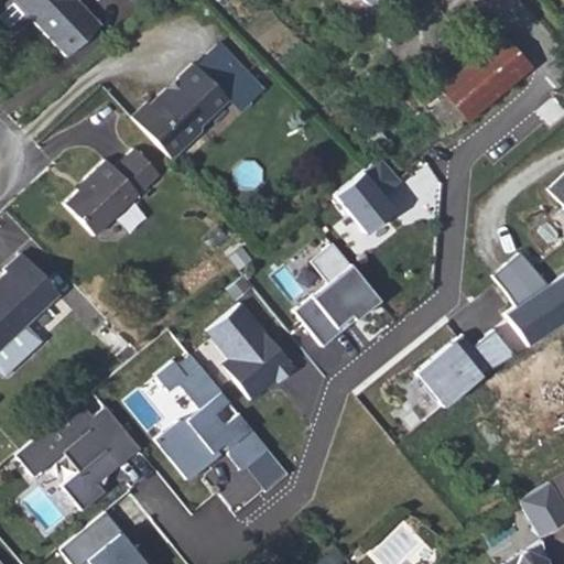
[(7,0),(0,6),(0,22),(9,31),(25,15),(29,13),(35,21),(32,23),(63,56),(97,24),(75,0),(7,0)]
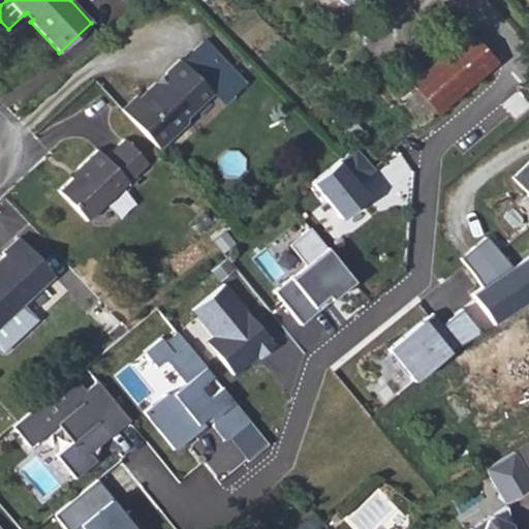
[(492,63),(491,62),(469,36),(410,85),(433,113),(492,63)]
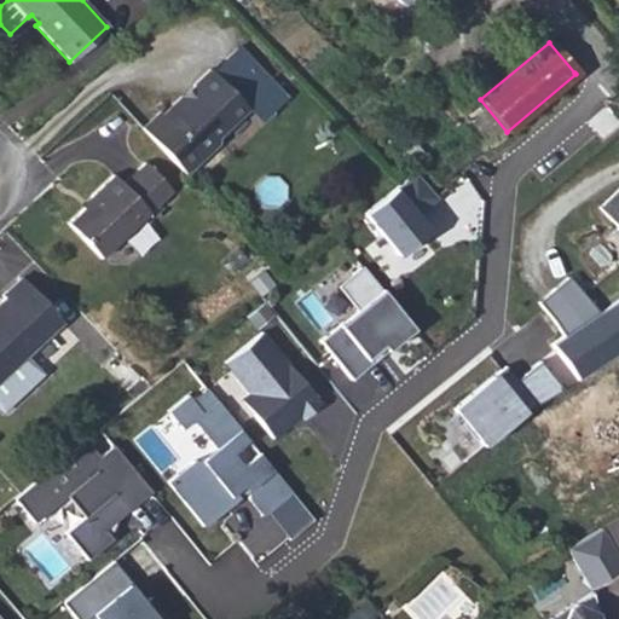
[(157,110),(140,126),(184,173),(217,143),(213,139),(249,108),(261,121),(291,96),(242,44),(190,86),(194,90),(183,100),(179,96),(160,113),(157,110)]
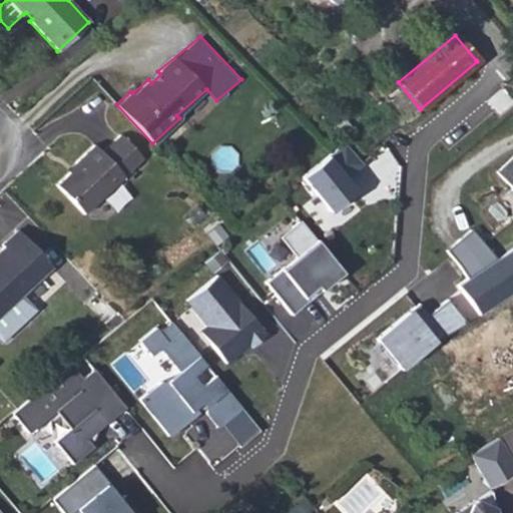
[(144,160),(122,135),(106,149),(99,141),(76,162),(79,164),(57,184),(85,213),(144,160)]
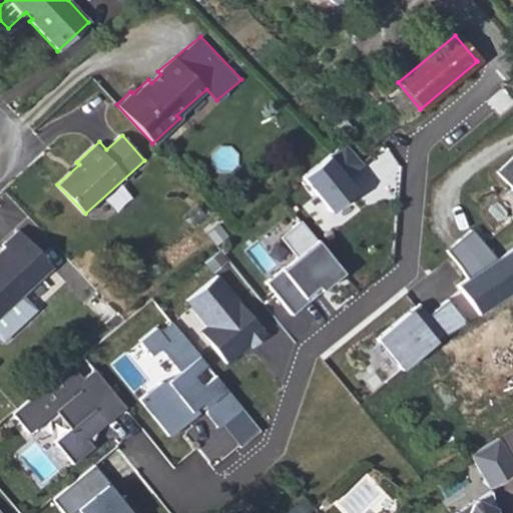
[(346,141),(304,174),(330,210),(357,189),(348,177),(365,164),(346,141)]
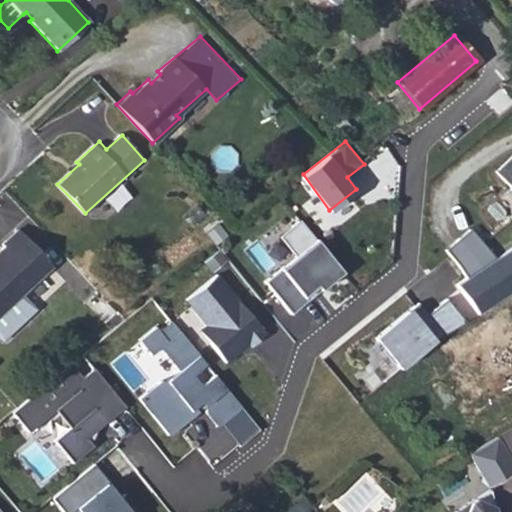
[(511,180),(511,159),(502,169),(511,180)]
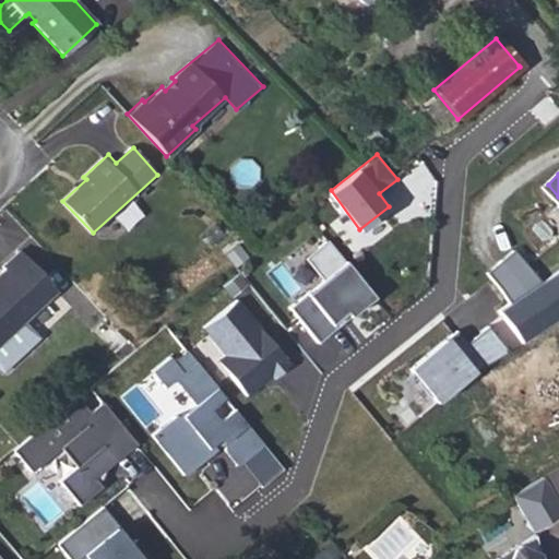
[(323,278),(293,306),(319,341),(336,328),(332,321),(347,307),(353,316),(378,295),(329,238),(306,257),(323,278)]
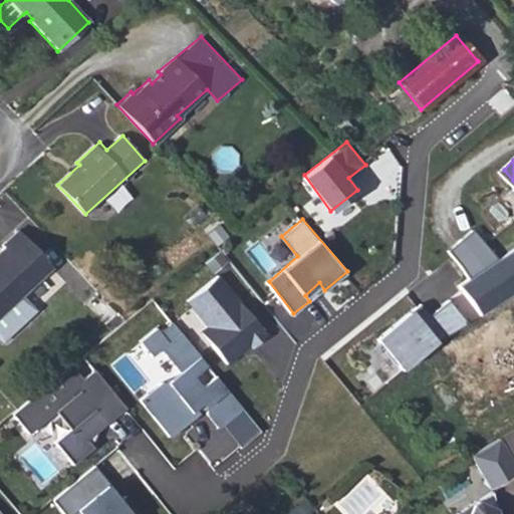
[(448,250),(467,276),(498,257),(474,228),(448,250)]
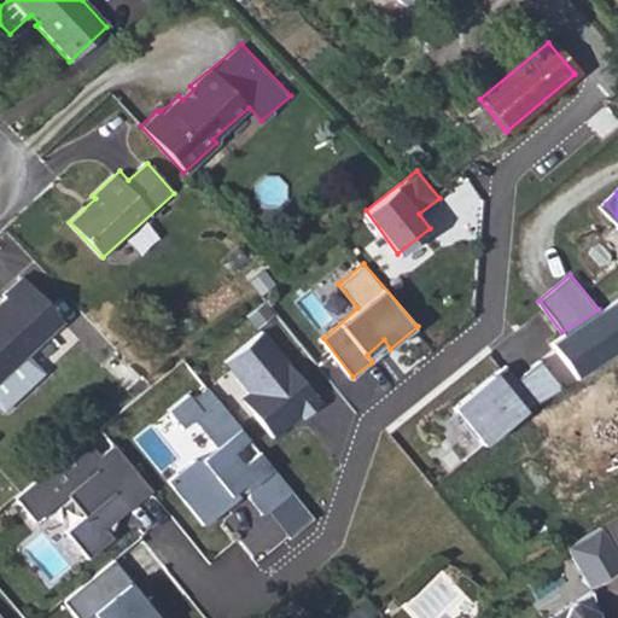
[(0,384),(62,326),(21,281),(3,298),(6,302),(0,307),(0,384)]
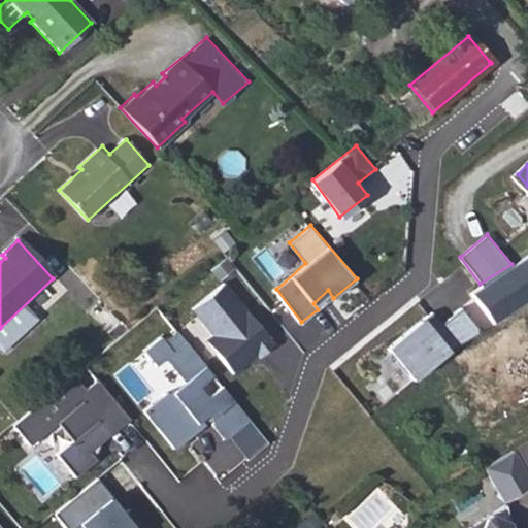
[(527,255),(517,263),(527,278),(527,255)]
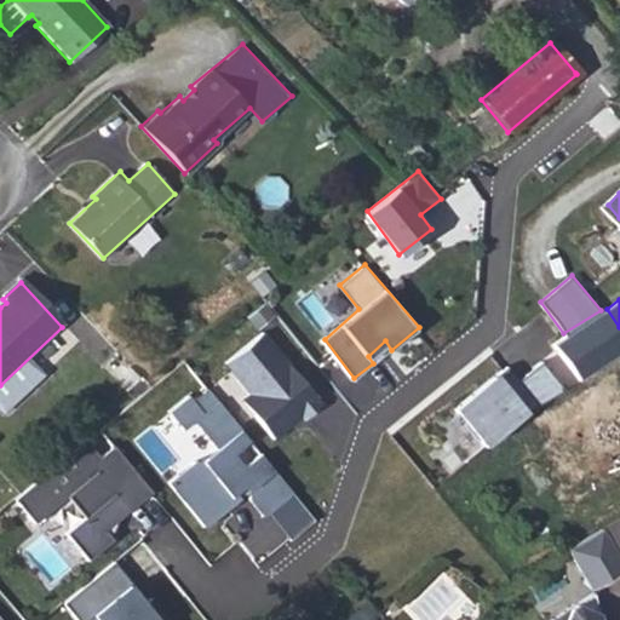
[(276,440),(322,405),(267,331),(225,362),(250,394),(242,397),(276,440)]
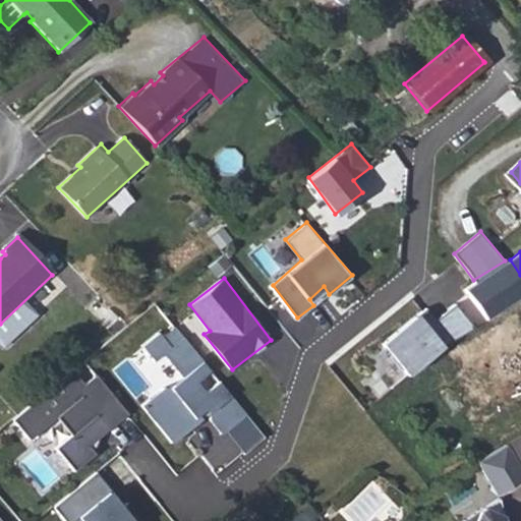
[(361,355),(391,390),(470,329),(455,307),(427,327),(417,313),(361,355)]
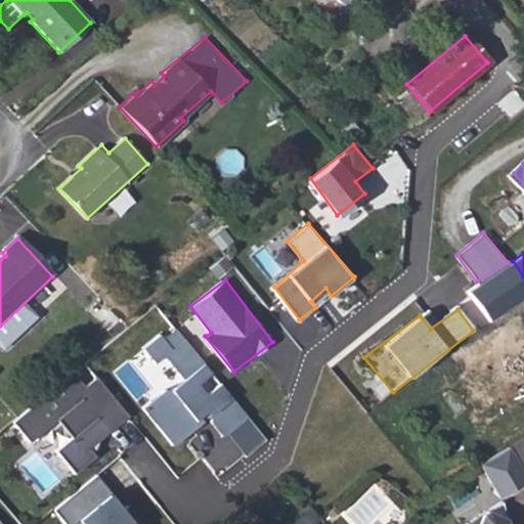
[(523,402),(523,336),(519,326),(449,362),(482,425),(523,402)]
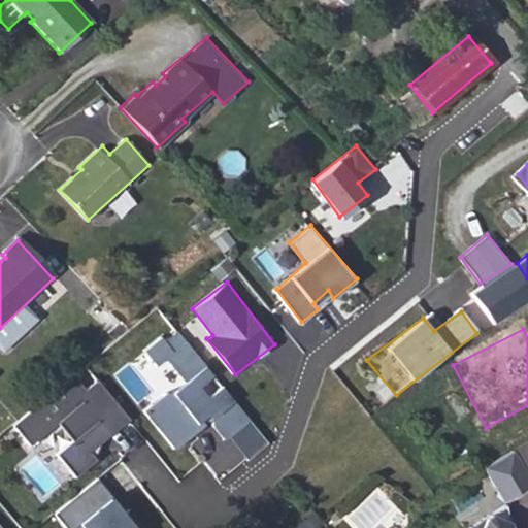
[(184,382),(142,411),(172,451),(208,421),(225,438),(252,421),(177,331),(145,353),(156,367),(173,368),(184,382)]
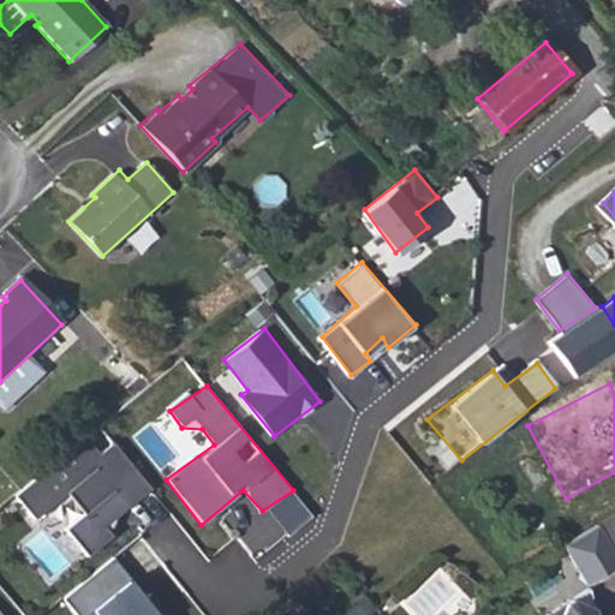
[(69,526),(88,553),(112,535),(106,524),(151,487),(114,440),(100,452),(88,433),(18,494),(36,519),(69,490),(85,513),(69,526)]
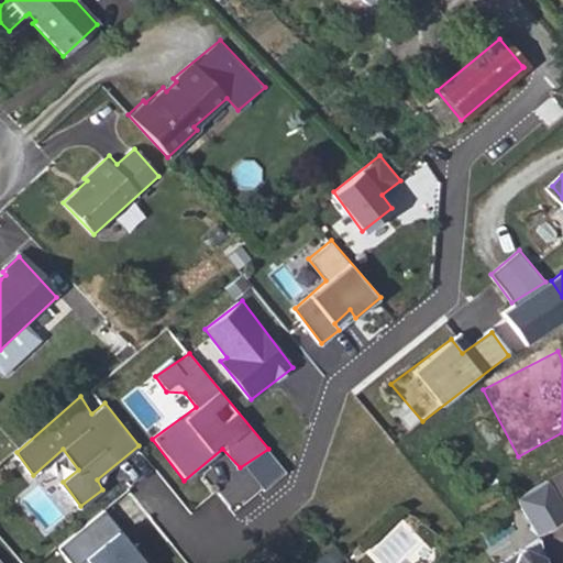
[(562,523),(562,503),(550,483),(520,503),(543,538),(562,523)]
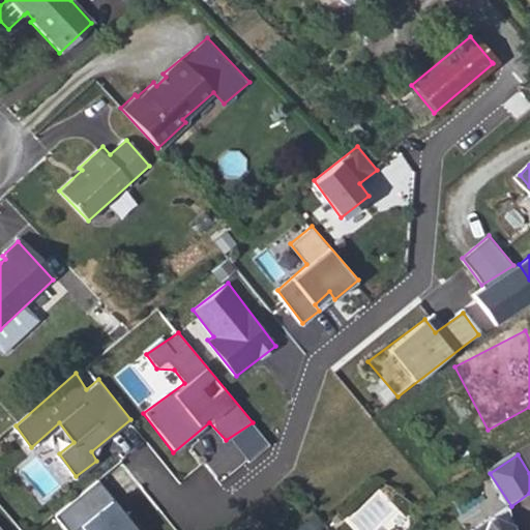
[(98,479),(56,513),(67,529),(148,529),(130,509),(124,513),(98,479)]
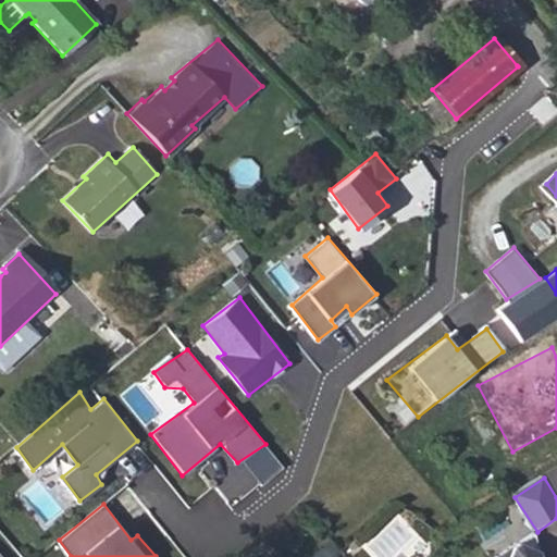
[(535,556),(532,535),(497,556),(535,556)]
